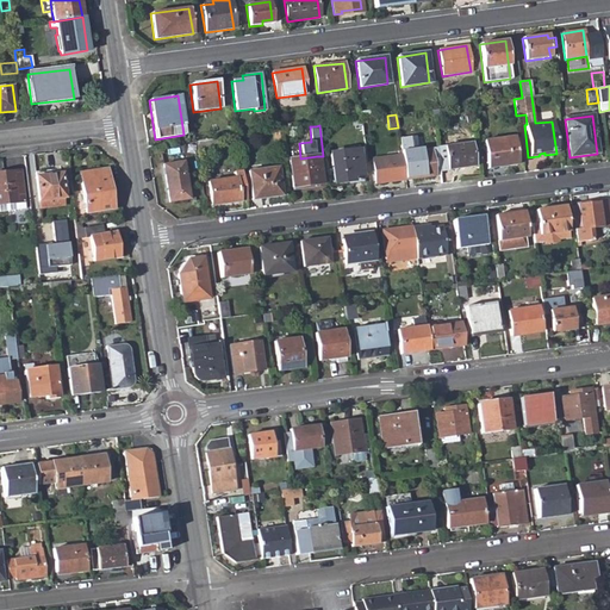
[(483,142),(487,169),(516,165),(512,138),(483,142)]
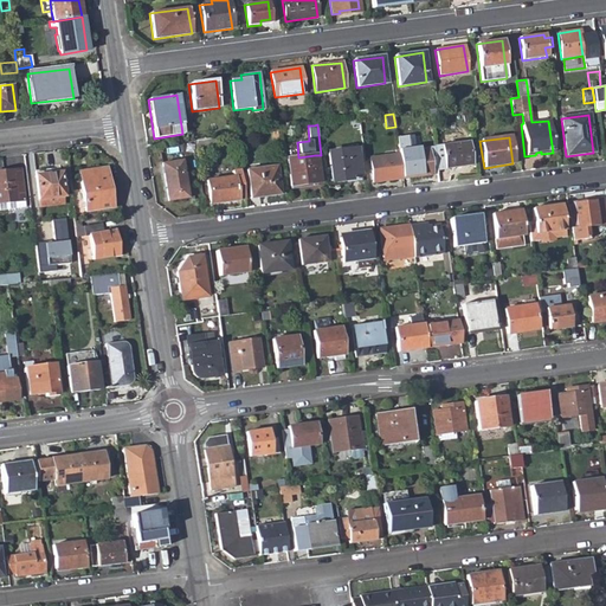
[(208,148),(207,140),(193,141),(194,150),(208,148)]
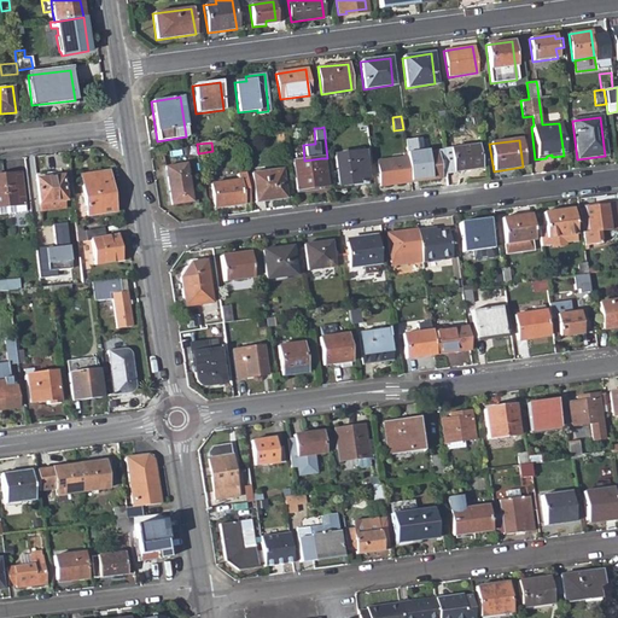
[(303,145),(292,147),(295,162),(304,161),(303,145)]
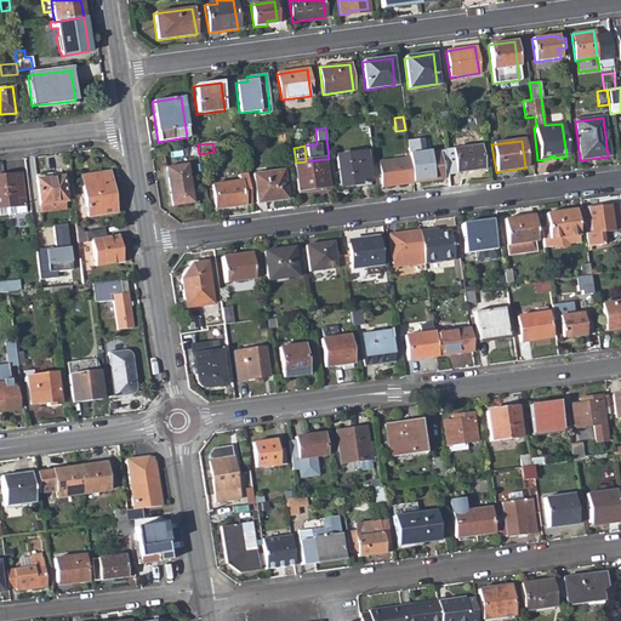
[(451,149),(455,174),(482,170),(478,146),(451,149)]
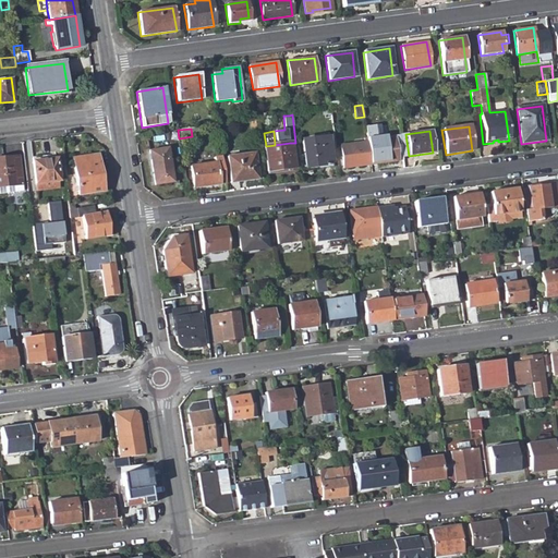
[(301,141),(305,167),(331,164),(327,137),(301,141)]
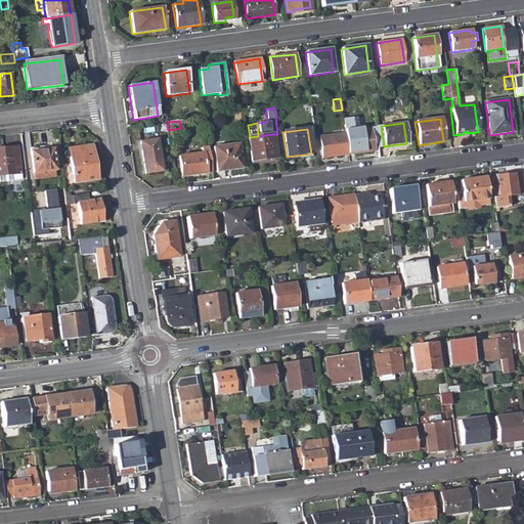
[(369,130),(357,132),(345,133),(348,155),(373,151),(369,130)]
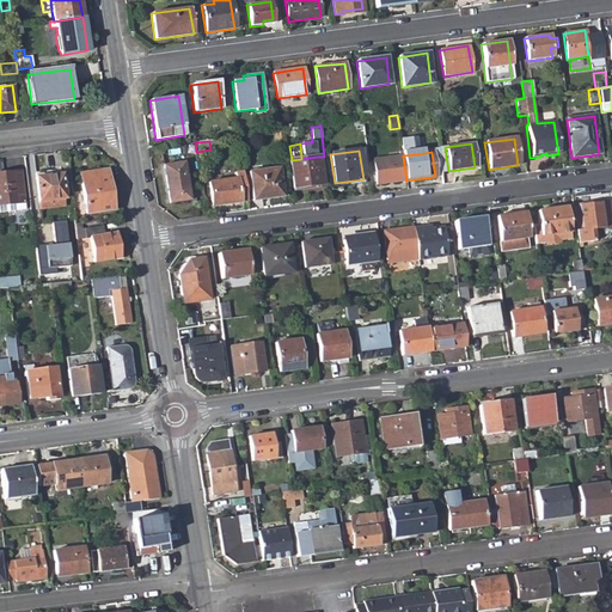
[(377,184),(407,181),(403,155),(373,160),(377,184)]
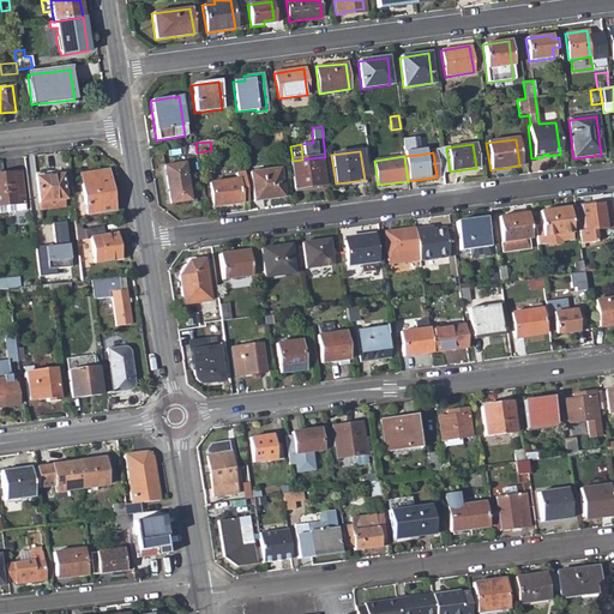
[(289,161),(293,190),(323,186),(319,157),(302,160),(293,161),(289,161)]
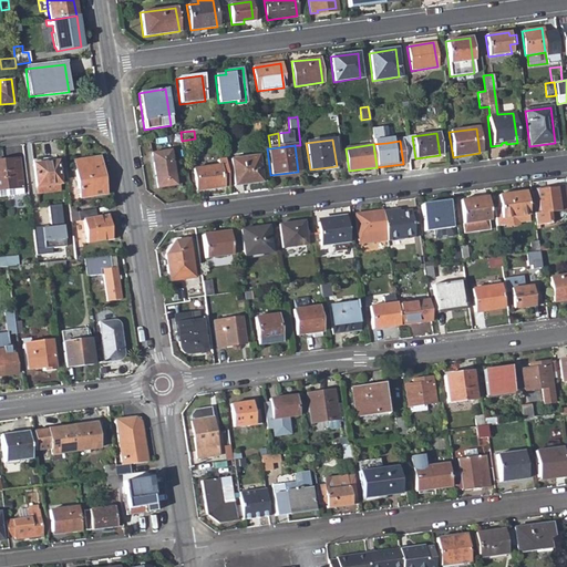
[(150,154),(155,187),(175,185),(169,151),(150,154)]
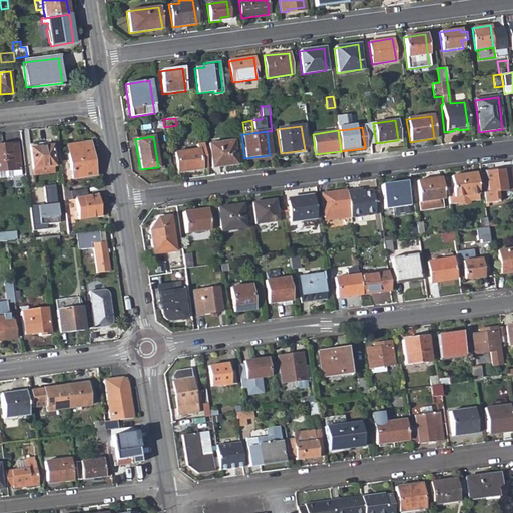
[(32,169),(33,169),(54,166),(50,141),(29,144),(32,169)]
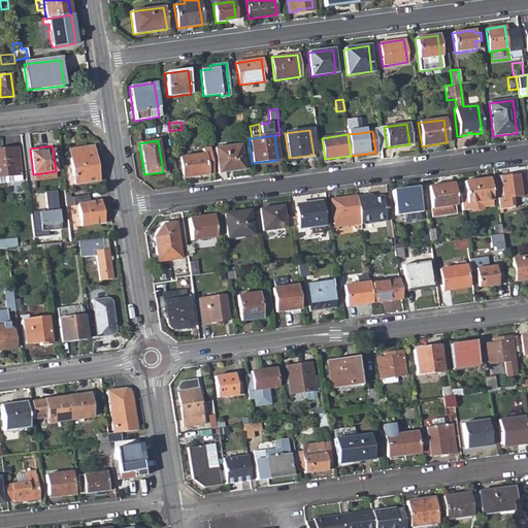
[(215,149),(217,172),(242,169),(239,145),(215,149)]
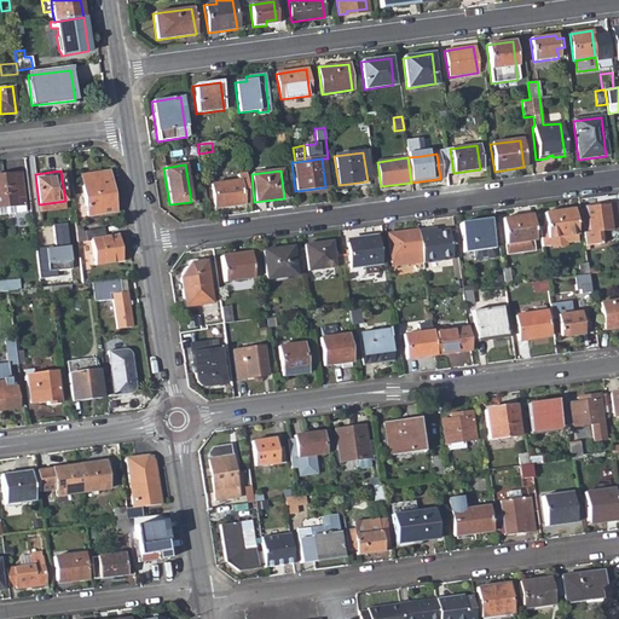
[(0,175),(0,208),(23,206),(19,173),(0,175)]
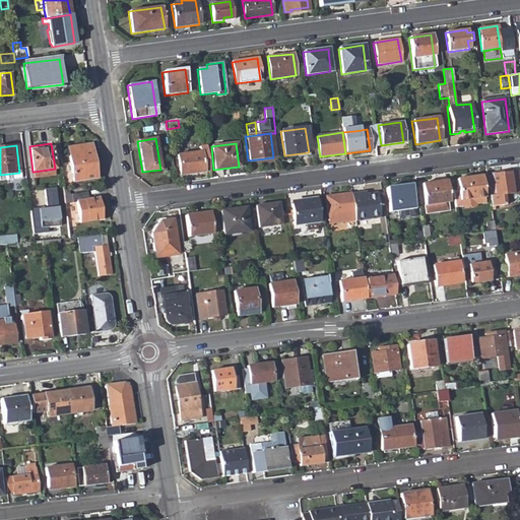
[(95,178),(90,149),(78,151),(77,145),(68,147),(73,182),(95,178)]
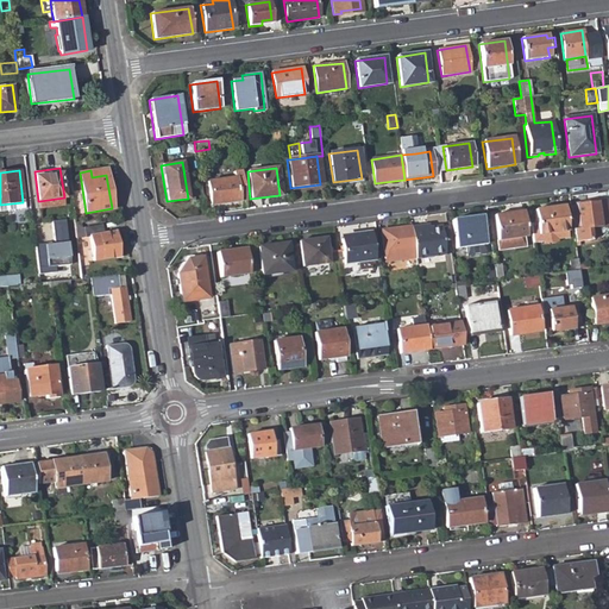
[(238,200),(245,199),(240,171),(234,173),(234,179),(206,182),(209,205),(238,201),(238,200)]
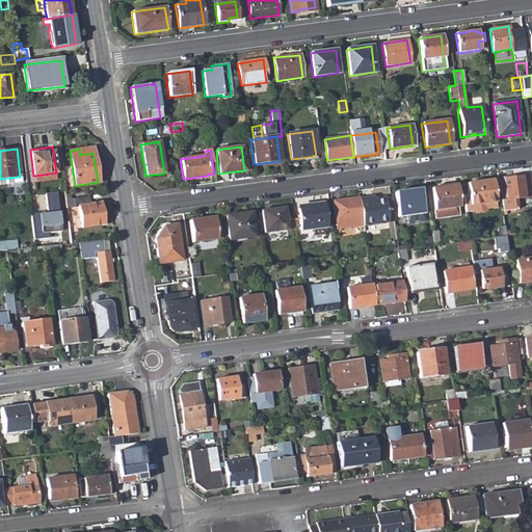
[(34,176),(35,181),(57,178),(56,173),(34,176)]
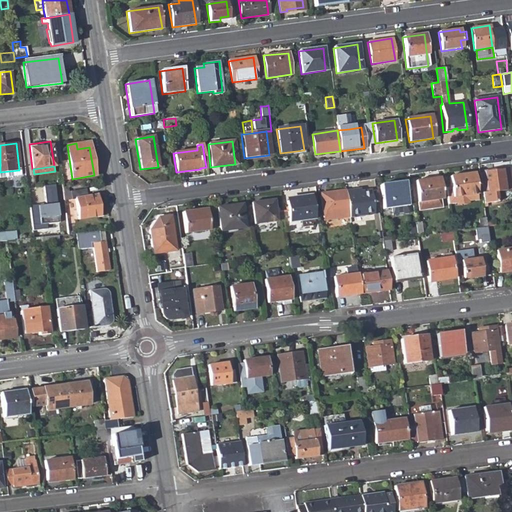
[(479,175),(481,194),(483,204),(497,202),(496,192),(511,190),(507,168),(483,172),(483,174),(479,175)]
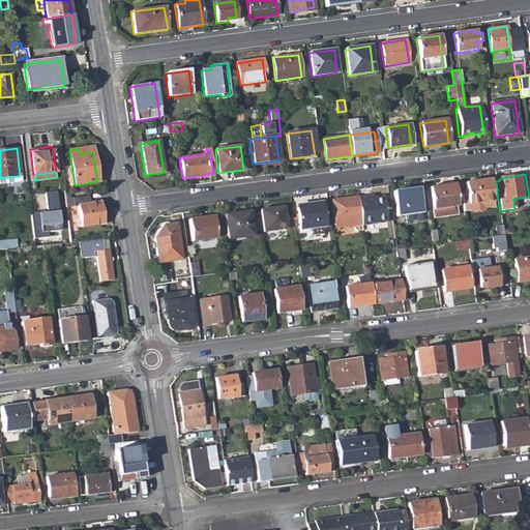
[(0,178),(0,184),(21,182),(20,176),(0,178)]
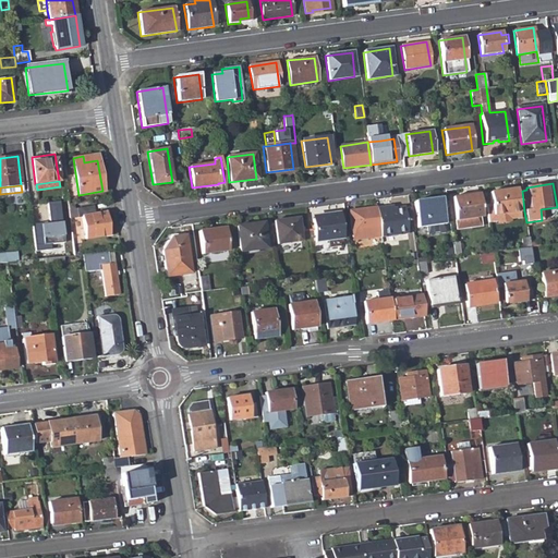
[(516,189),(489,192),(490,204),(485,205),(487,222),(496,221),(496,223),(510,221),(510,219),(520,218),(516,189)]
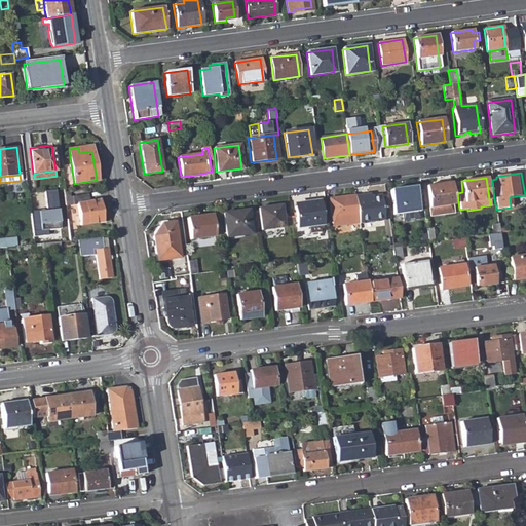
[(451,183),(425,186),(429,216),(453,214),(452,204),(453,204),(451,183)]
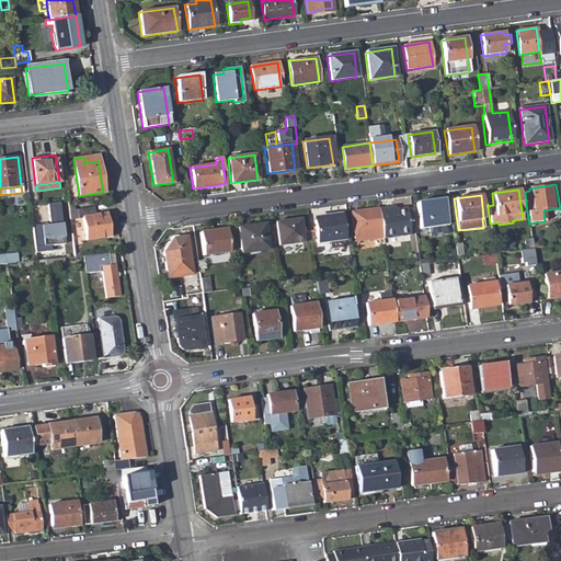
[(416,204),(420,229),(427,228),(445,226),(446,226),(442,199),(416,204)]
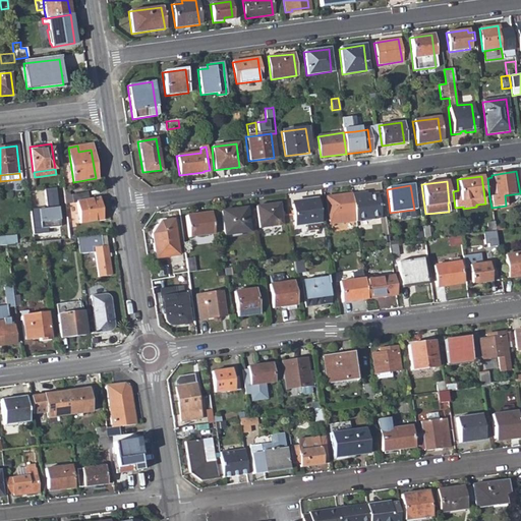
[(47,228),(60,226),(56,190),(44,191),(46,209),(39,210),(39,208),(30,209),(33,234),(48,232),(47,228)]
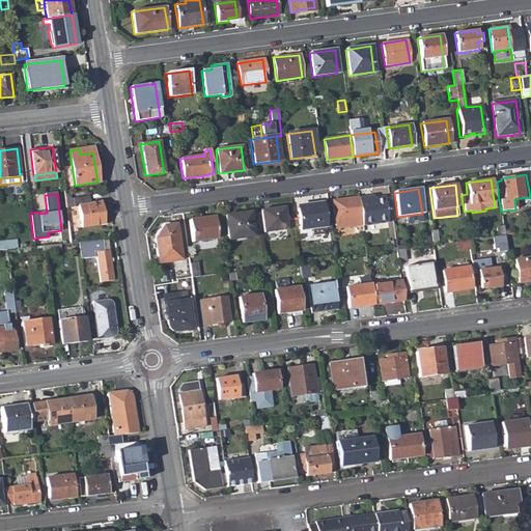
[(77,206),(81,228),(104,224),(101,201),(89,203),(88,196),(73,199),(74,206),(77,206)]
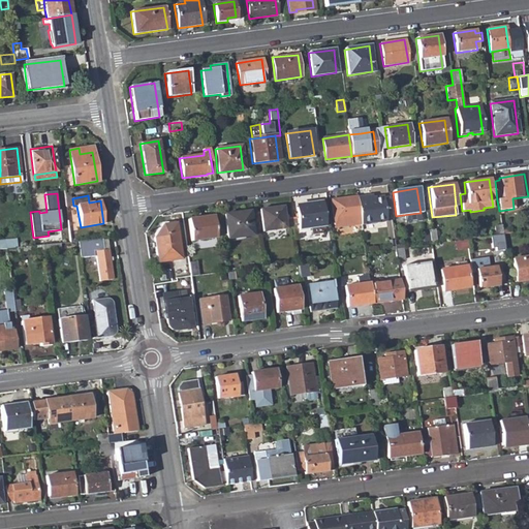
[(366,195),(356,196),(360,224),(360,225),(386,222),(383,195),(372,197),(366,198),(366,195)]
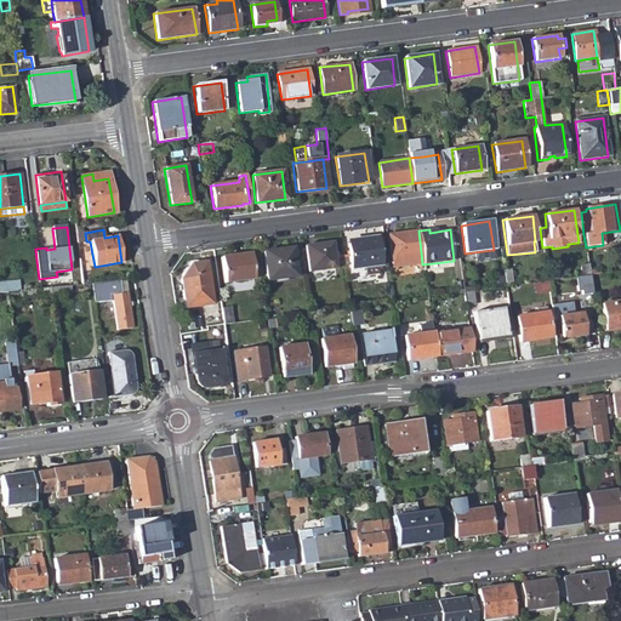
[(393,267),(422,263),(419,231),(388,235),(393,267)]
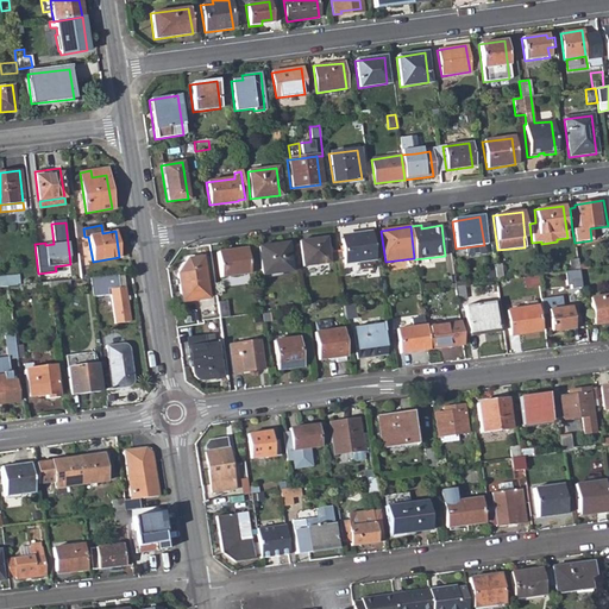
[(339,236),(343,264),(372,261),(369,232),(339,236)]
